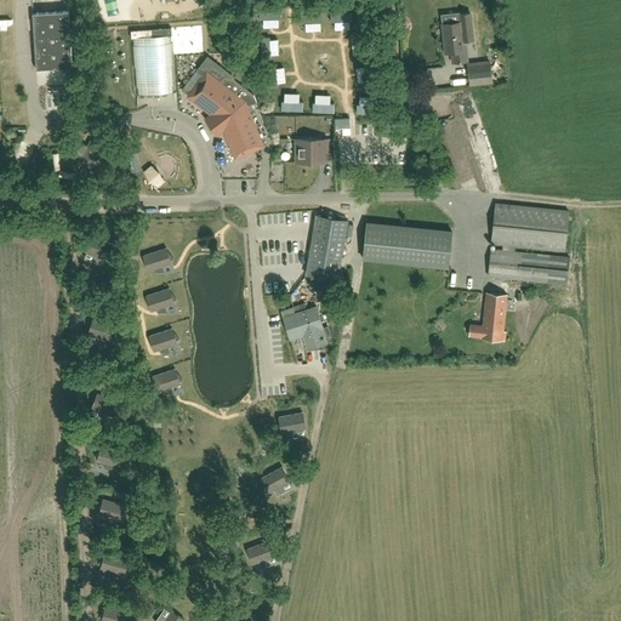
[(69,11),(33,13),(36,69),(72,67),(69,11)]
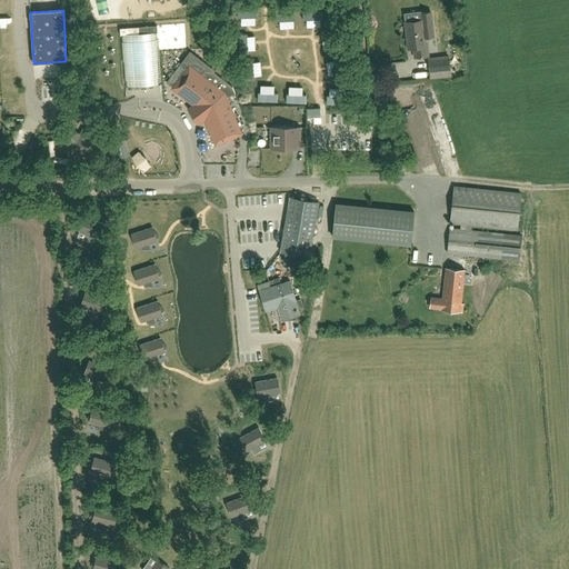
[(415,58),(428,57),(427,43),(425,43),(425,38),(433,37),(431,12),(421,13),(421,20),(405,21),(408,48),(413,48),(415,58)]
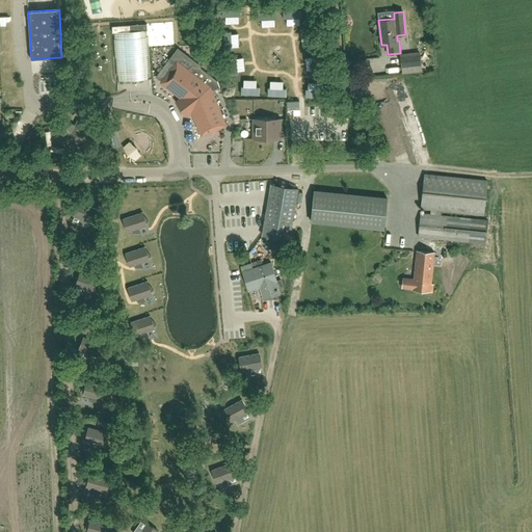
[(131,25),(112,27),(112,33),(114,32),(117,82),(150,80),(149,73),(150,73),(148,36),(147,36),(147,30),(147,24),(131,25)]
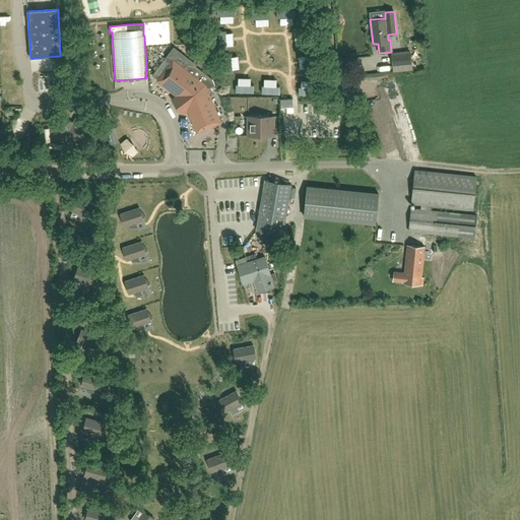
[(259,33),(278,30),(277,23),(258,25),(259,33)]
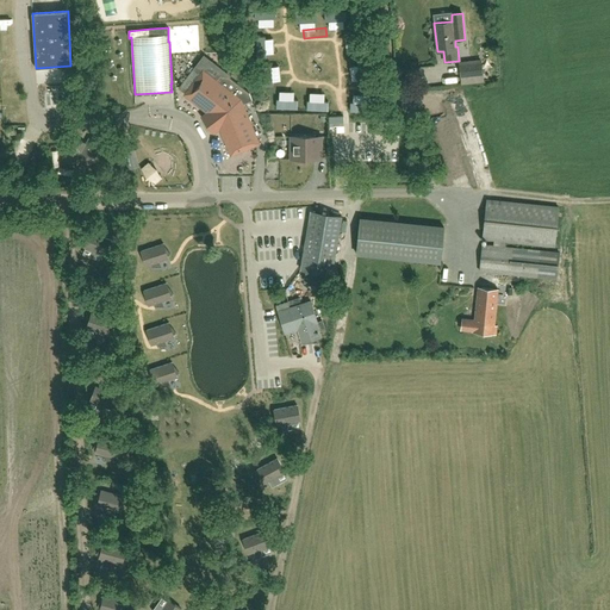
[(269,51),(290,45),(287,37),(267,43),(269,51)]
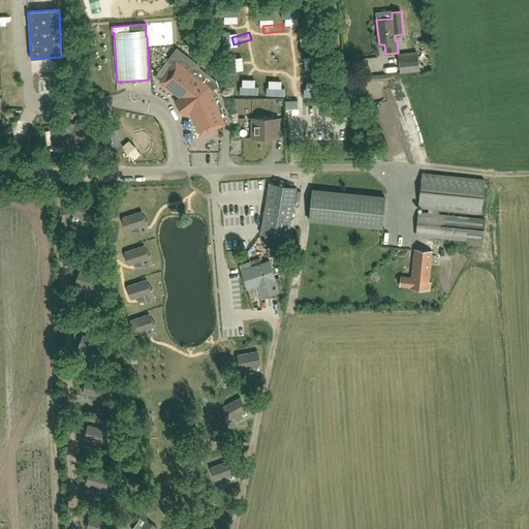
[(284,33),(265,37),(266,44),(286,41),(284,33)]
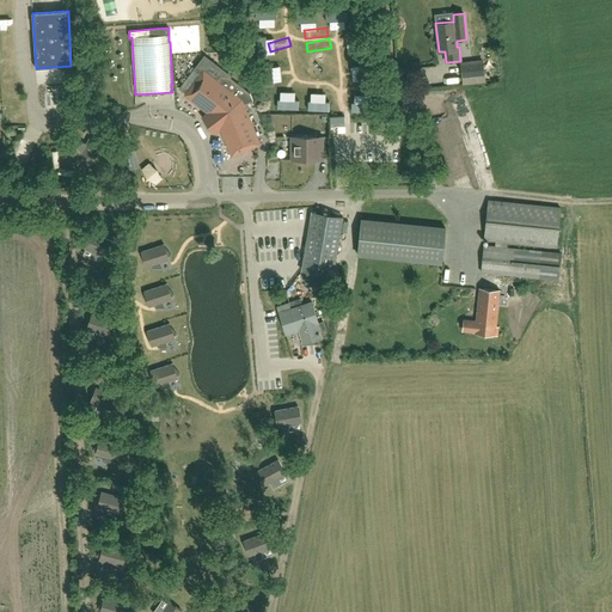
[(337,55),(338,75),(348,74),(347,55),(337,55)]
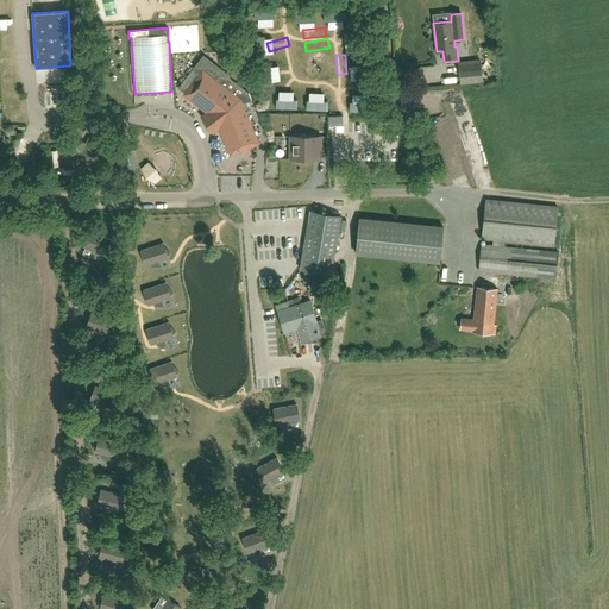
[(324,70),(334,70),(333,56),(324,56),(324,70)]
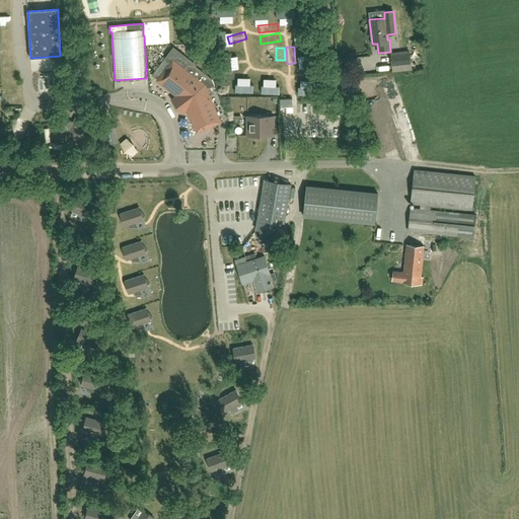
[(411,51),(390,53),(392,67),(412,65),(411,51)]
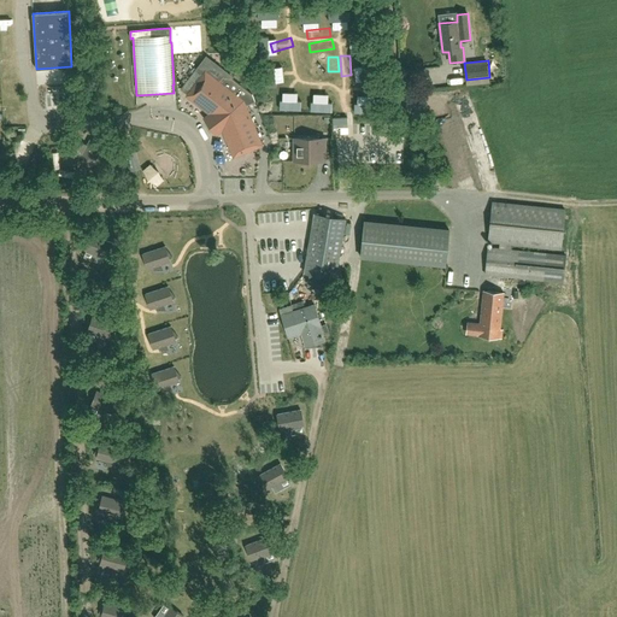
[(188,95),(187,95),(205,110),(209,107),(215,112),(209,117),(213,124),(218,130),(224,125),(227,133),(225,135),(234,156),(260,145),(245,106),(254,101),(252,94),(231,78),(223,77),(218,82),(205,72),(188,95)]
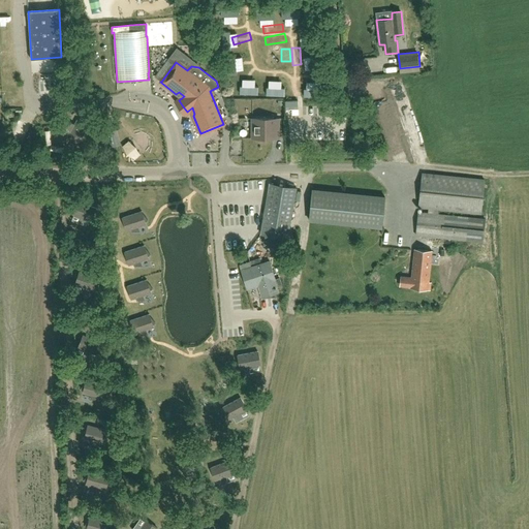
[(300,100),(300,82),(288,82),(288,100),(300,100)]
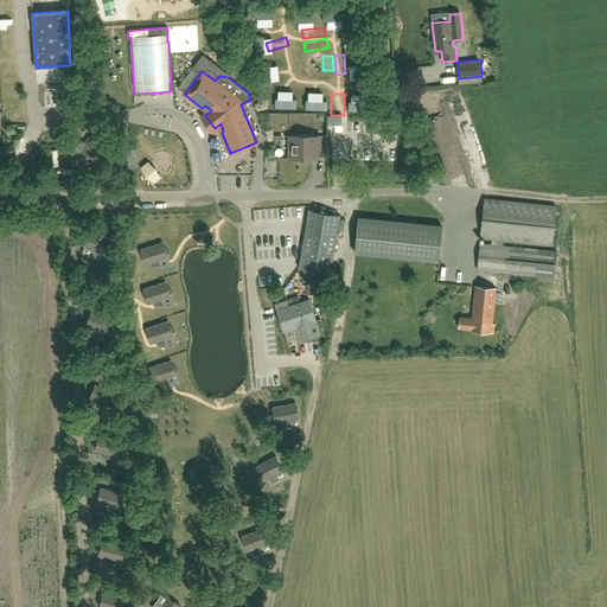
[(91,161),(101,144),(89,136),(85,142),(75,136),(65,154),(77,161),(80,155),(91,161)]
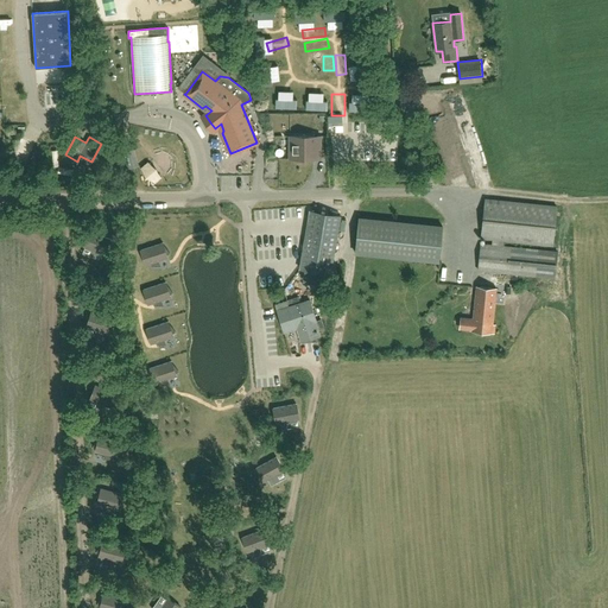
[(320,159),(320,137),(290,137),(290,159),(320,159)]
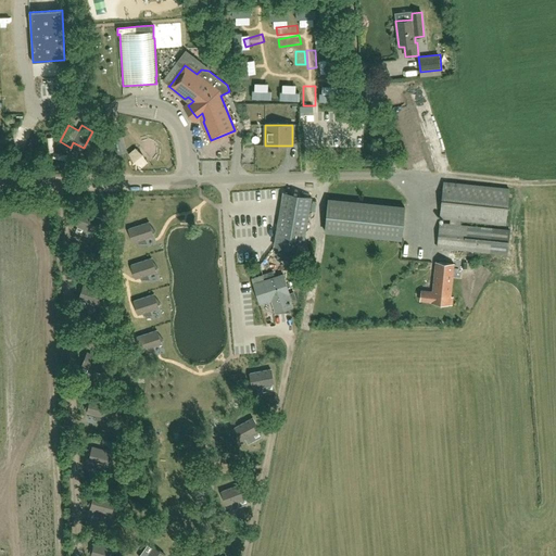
[(126,152),(122,136),(112,139),(116,154),(126,152)]
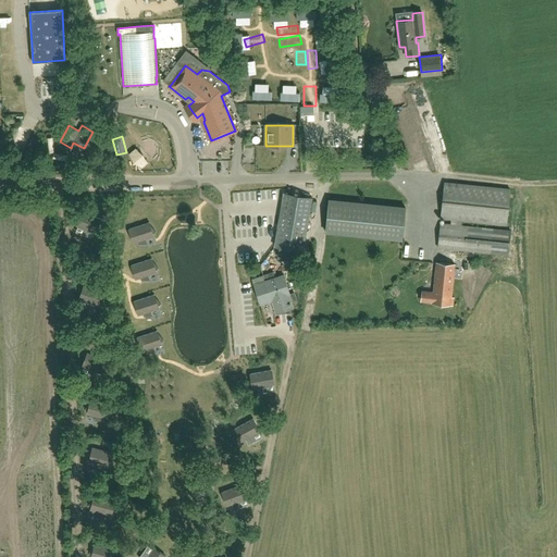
[(134,147),(125,155),(137,170),(146,162),(134,147)]
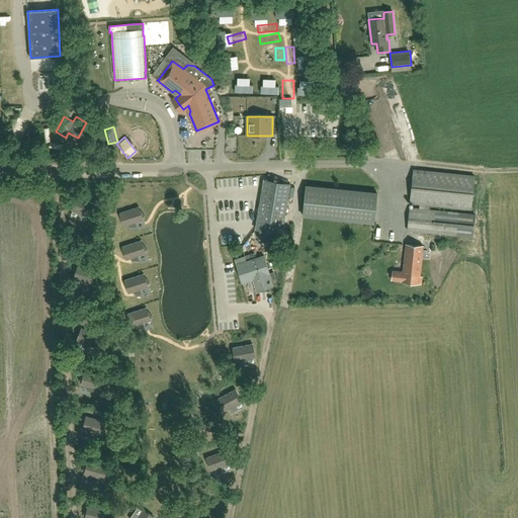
[(470,208),(475,176),(414,170),(411,202),(420,203),(419,208),(409,207),(407,230),(472,236),(475,213),(429,209),(429,204),(470,208)]
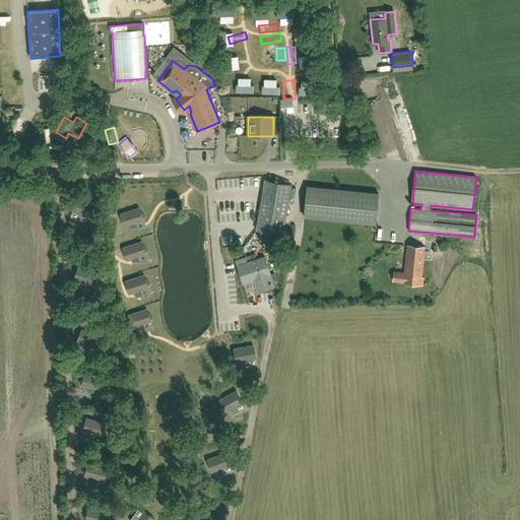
[(265,180),(257,231),(282,235),(291,185),(265,180)]
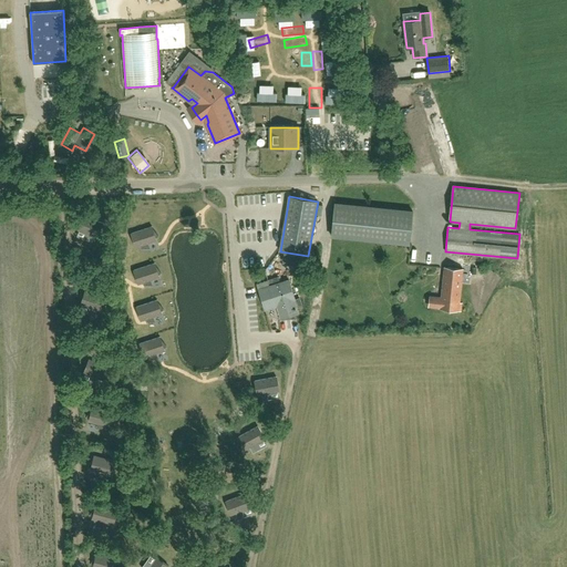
[(412,212),(334,203),(331,237),(409,245),(412,212)]
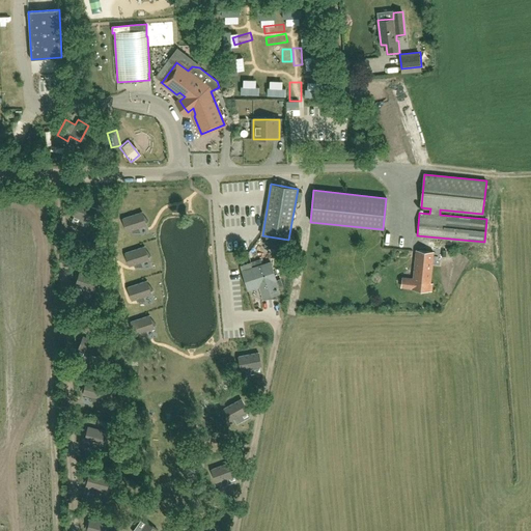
[(93,222),(98,210),(78,202),(74,215),(93,222)]
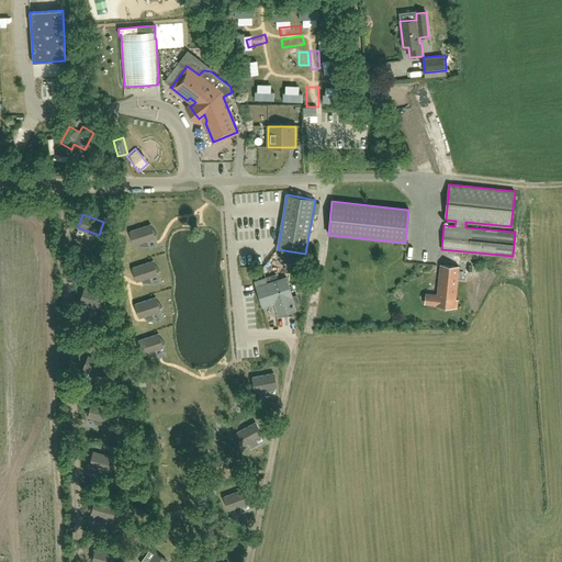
[(156,234),(152,227),(150,225),(130,232),(134,245),(139,244),(139,246),(148,246),(146,242),(155,238),(154,236),(156,234)]
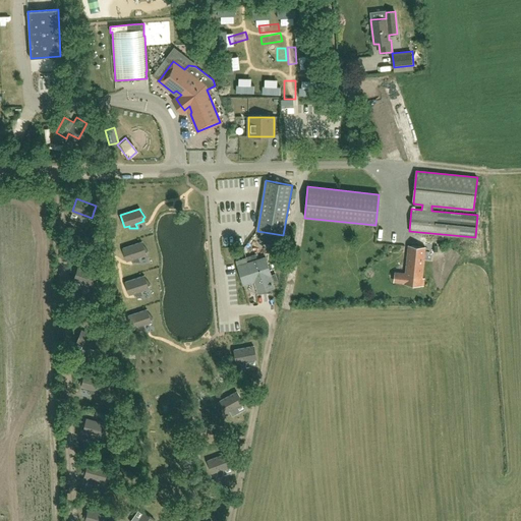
[(147,254),(146,252),(148,250),(142,244),(142,242),(123,248),(127,262),(131,259),(132,262),(139,262),(138,257),(147,254)]
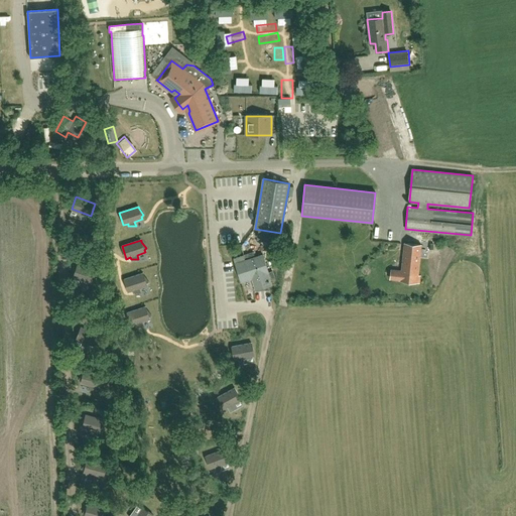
[(390,278),(396,279),(398,279),(398,280),(419,282),(420,275),(418,275),(421,245),(404,243),(401,271),(397,270),(391,270),(390,278)]
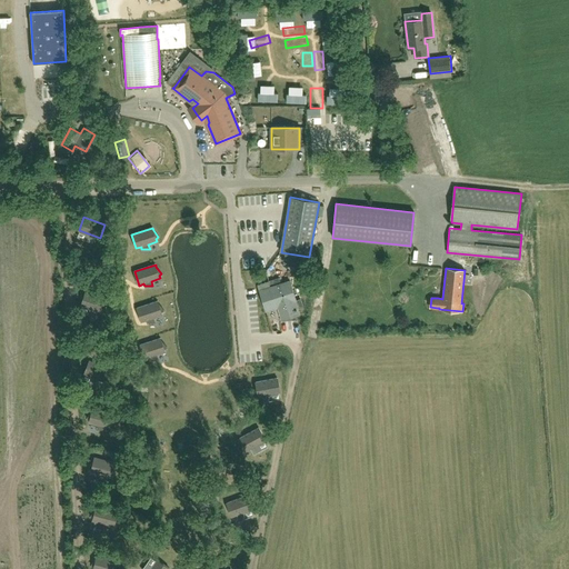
[(257,285),(266,310),(278,306),(282,319),(299,313),(297,308),(303,306),(301,298),(296,299),(290,280),(281,283),(279,278),(257,285)]
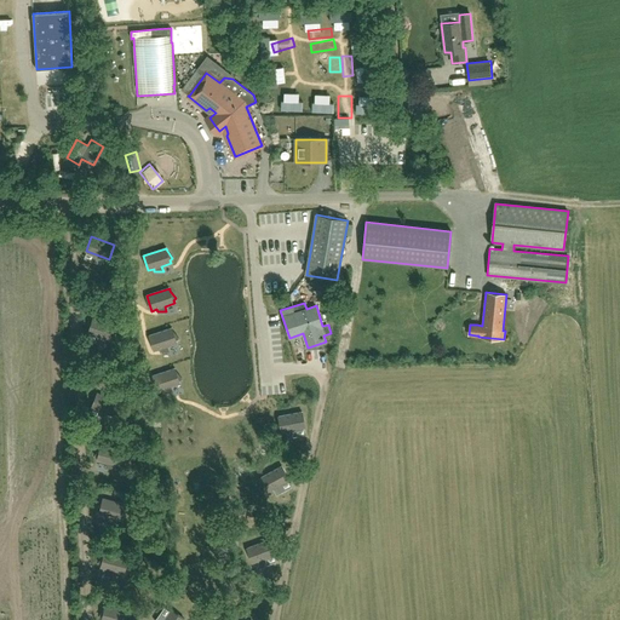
[(112,340),(116,326),(93,317),(89,333),(112,340)]
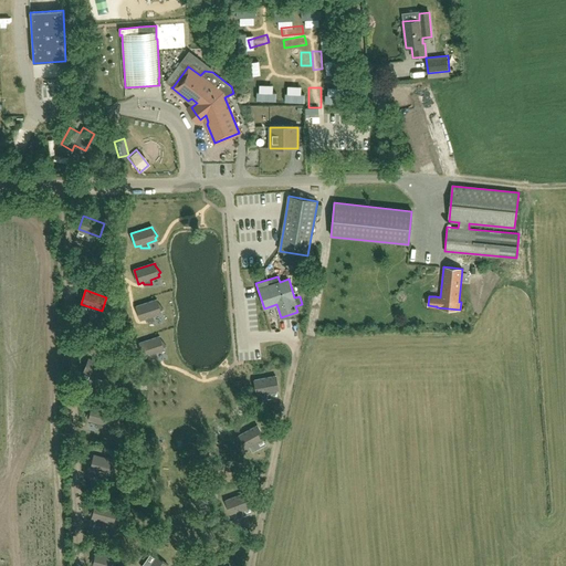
[(163,308),(158,302),(157,300),(136,306),(140,321),(146,318),(146,321),(154,321),(153,316),(161,314),(160,311),(163,308)]
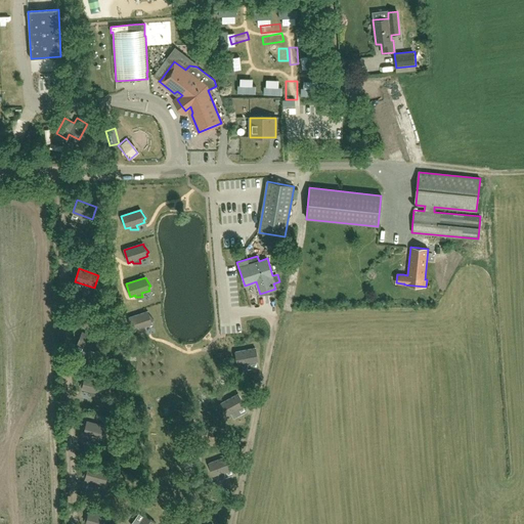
[(154,320),(148,313),(147,311),(128,317),(133,331),(137,330),(138,331),(145,332),(144,326),(153,324),(151,321),(154,320)]
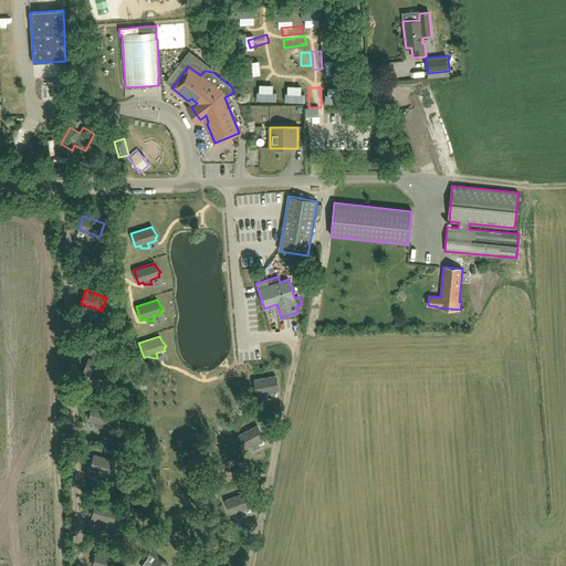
[(104,380),(109,367),(90,359),(84,373),(104,380)]
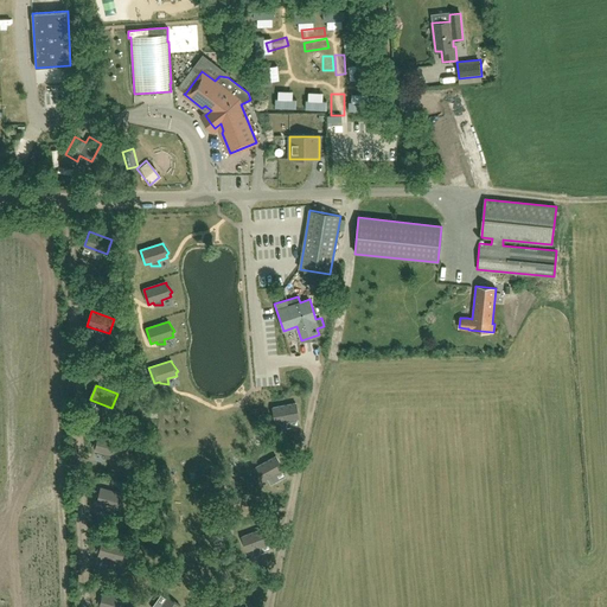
[(295,403),(273,407),(275,422),(299,419),(295,403)]
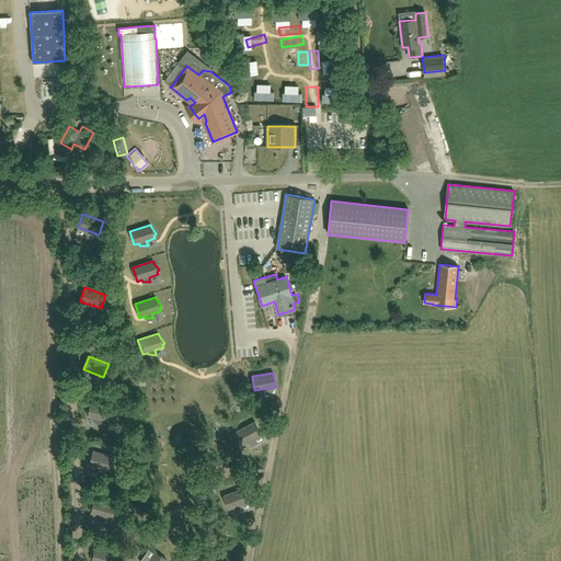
[(89,414),(88,416),(93,418),(92,420),(99,424),(100,420),(109,422),(112,408),(91,402),(91,405),(86,412),(89,414)]
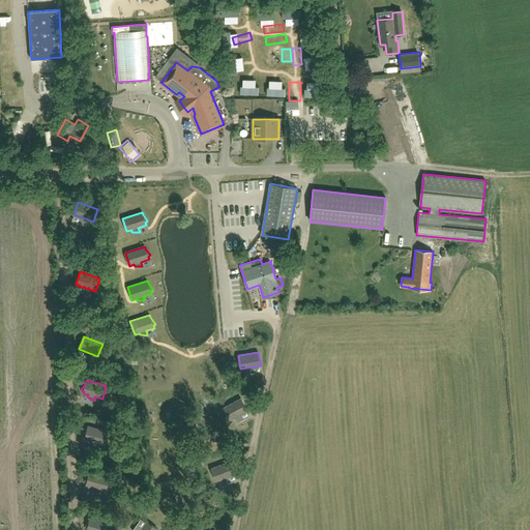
[(223,408),(229,420),(247,410),(240,398),(223,408)]
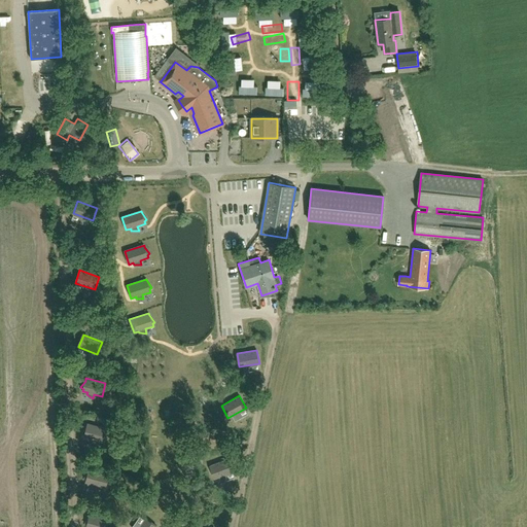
[(84,434),(84,436),(89,438),(89,441),(95,444),(96,440),(104,442),(107,428),(88,424),(86,426),(82,432),(84,434)]
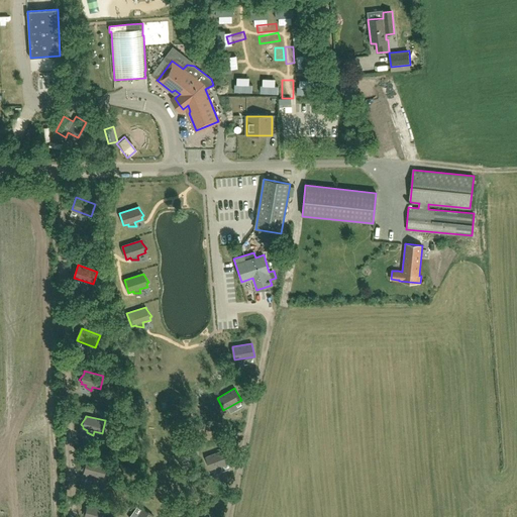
[(224,450),(205,457),(210,470),(229,462),(224,450)]
